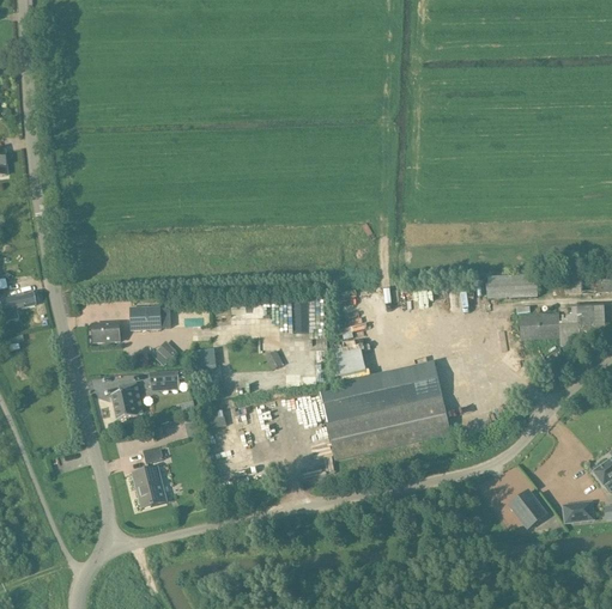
[(611,291),(611,273),(563,275),(564,293),(611,291)]
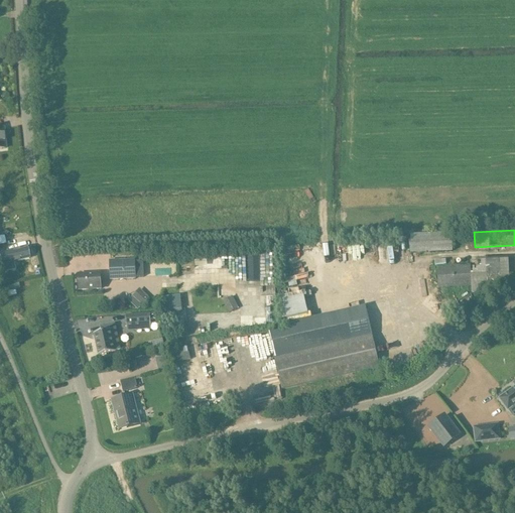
[(409,251),(452,250),(449,231),(408,233),(409,251)]
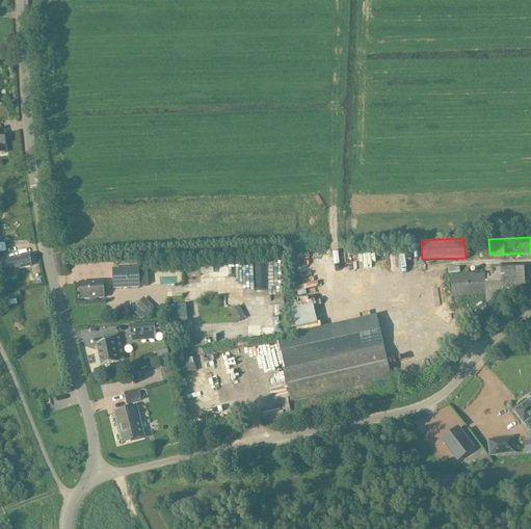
[(2,259),(0,259),(0,264),(3,278),(15,275),(14,267),(29,264),(27,253),(10,257),(2,259)]
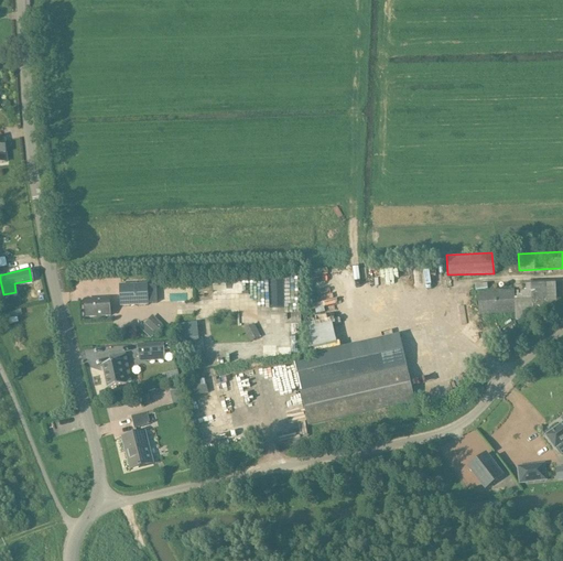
[(270,304),(282,304),(282,277),(270,277),(270,304)]
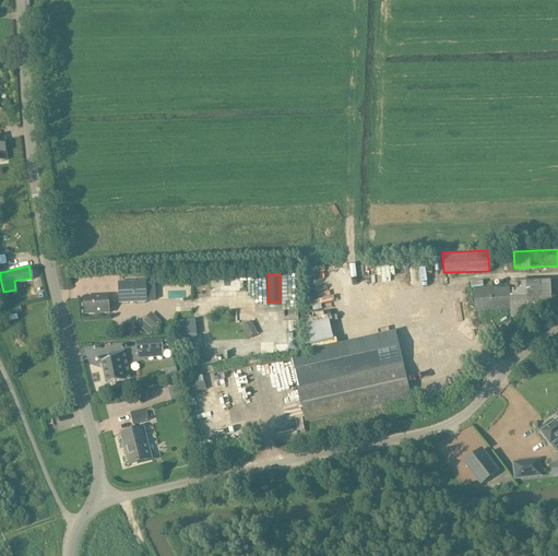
[(253,276),(197,278),(197,286),(253,286),(253,276)]
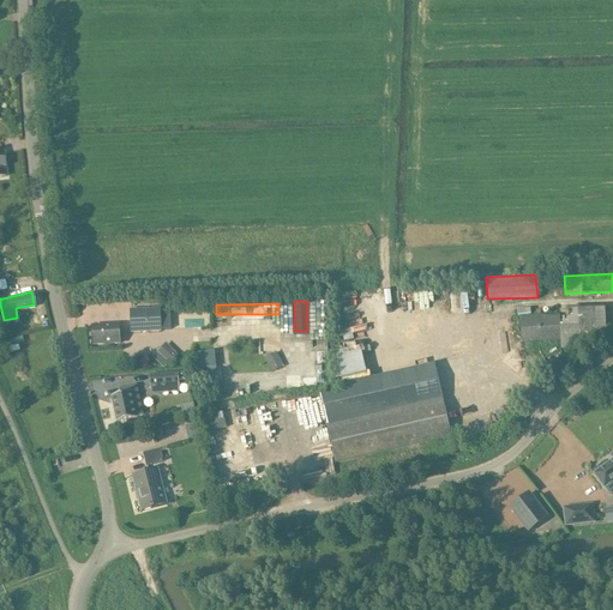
[(130,332),(161,330),(161,327),(160,308),(160,306),(128,307),(130,332)]
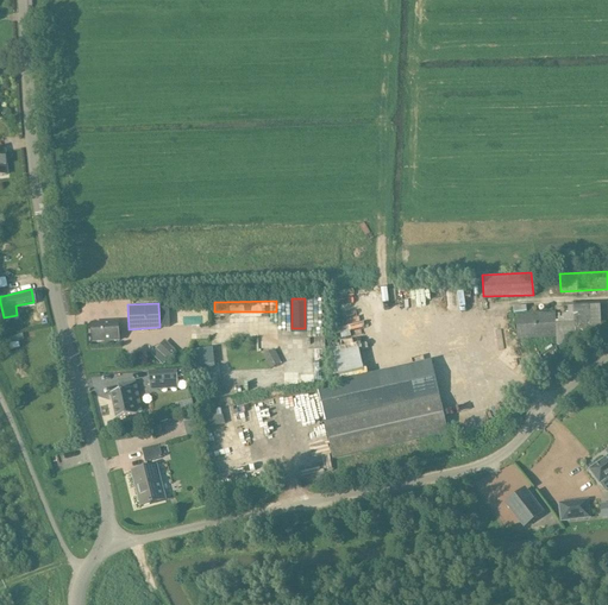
[(169,325),(168,306),(158,306),(160,325),(169,325)]
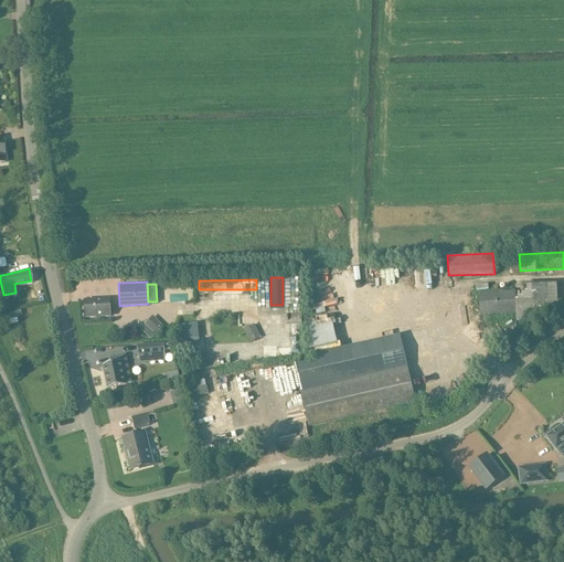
[(515,310),(513,287),(478,289),(479,313),(515,310)]
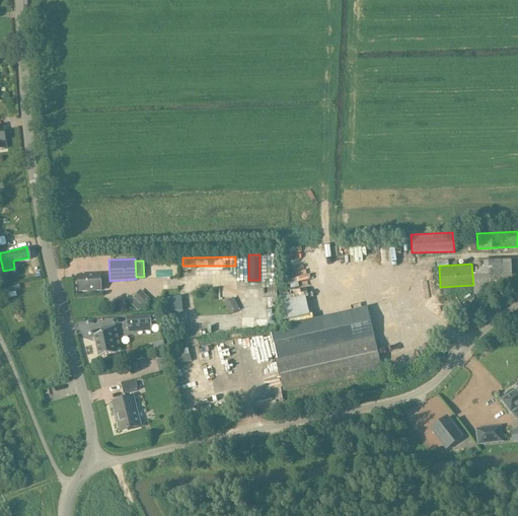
[(100,288),(99,273),(77,275),(78,289),(100,288)]
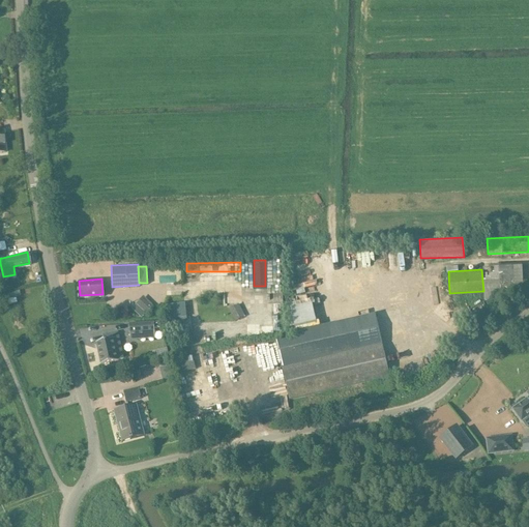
[(141,314),(150,304),(144,298),(140,302),(136,301),(131,305),(141,314)]
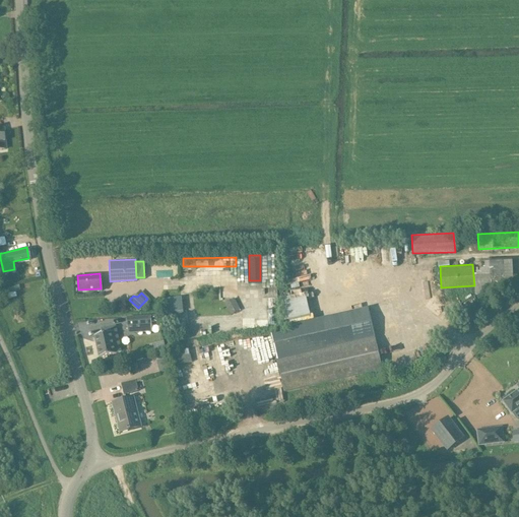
[(192,293),(166,295),(168,321),(194,319),(192,293)]
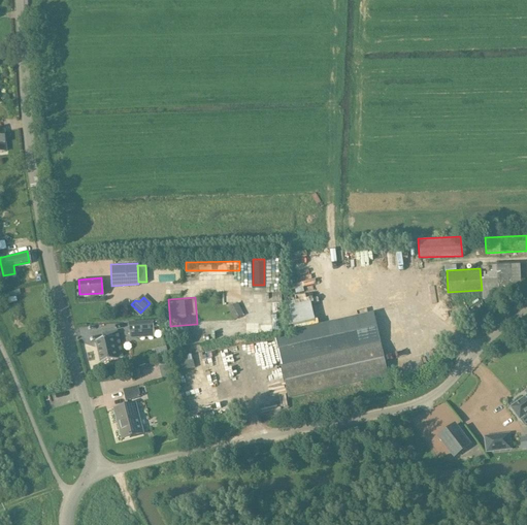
[(270,310),(271,300),(262,299),(261,310),(270,310)]
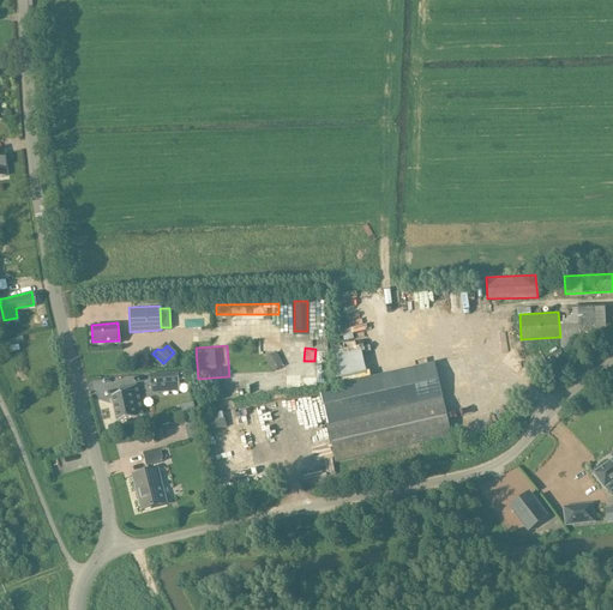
[(271,369),(283,363),(276,349),(264,355),(271,369)]
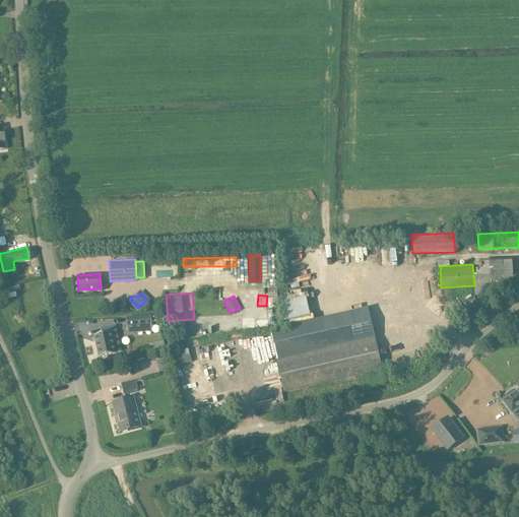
[(150,314),(126,315),(127,330),(136,330),(135,325),(151,324),(150,314)]
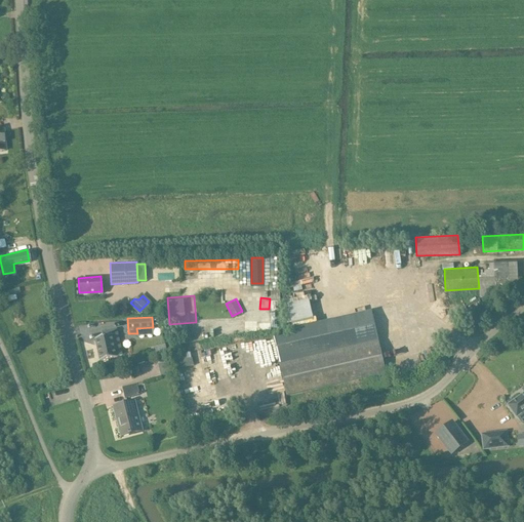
[(120,349),(116,327),(101,330),(102,335),(94,337),(99,359),(117,356),(116,350),(120,349)]
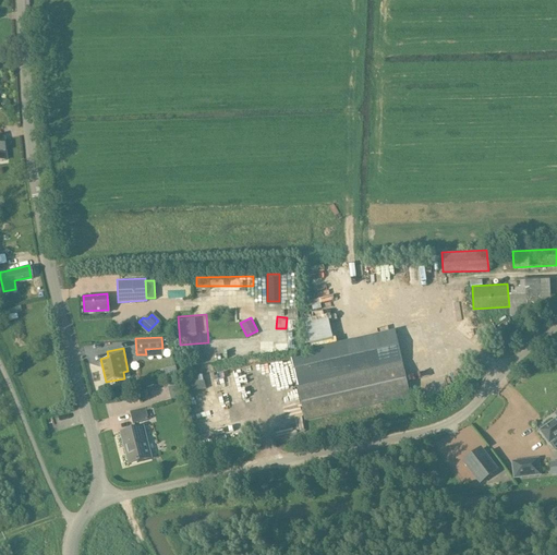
[(401,361),(297,386),(304,420),(409,396),(401,362),(401,361)]
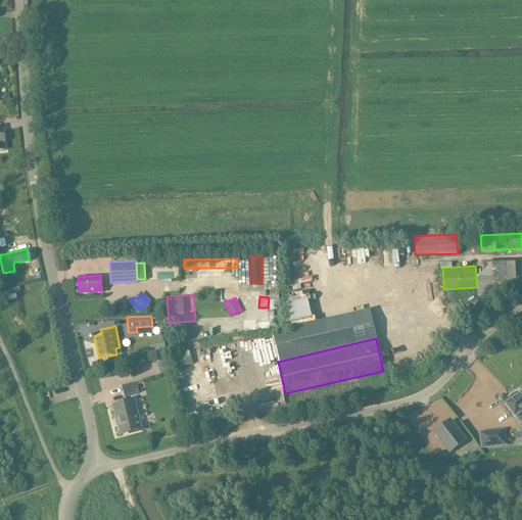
[(153,353),(168,350),(164,340),(151,343),(153,353)]
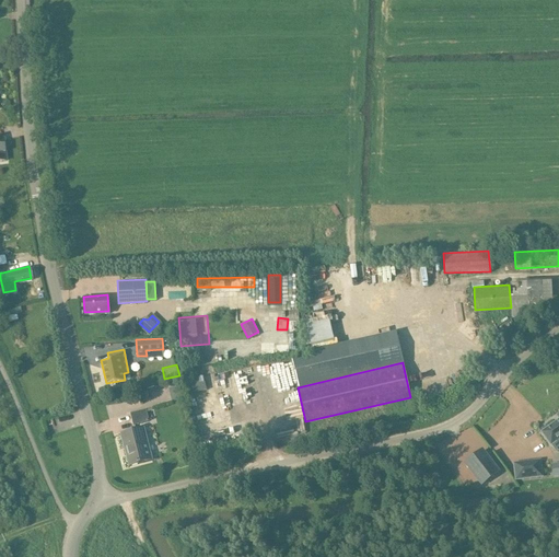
[(204,373),(189,378),(194,391),(208,386),(204,373)]
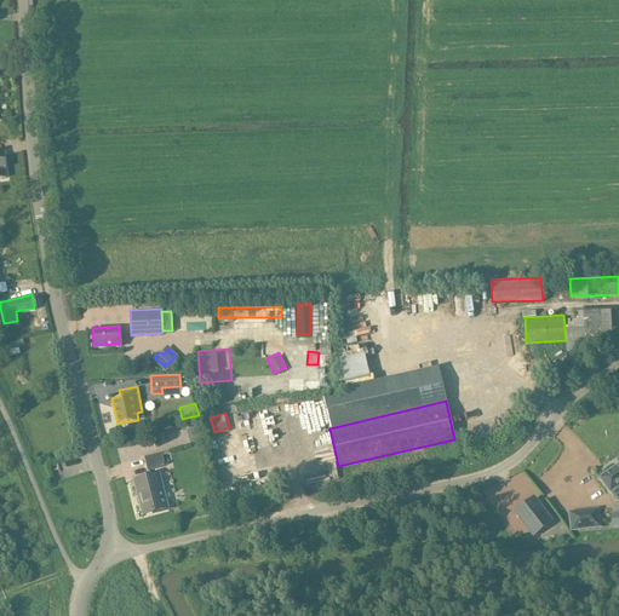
[(188,426),(190,439),(200,438),(198,425),(188,426)]
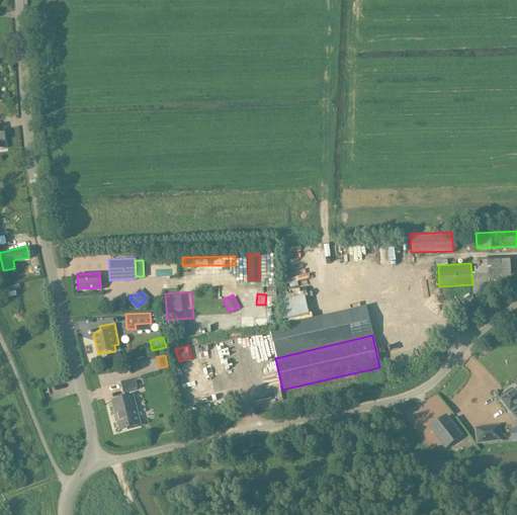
[(124,391),(138,388),(135,375),(121,378),(124,391)]
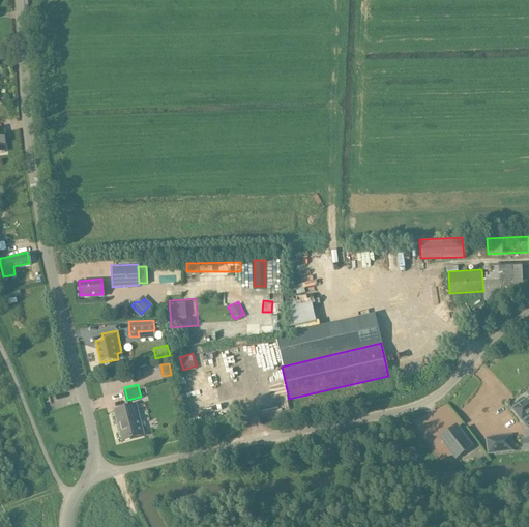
[(528,392),(528,394),(512,407),(522,418),(526,425),(528,421),(528,389),(527,391),(528,392)]
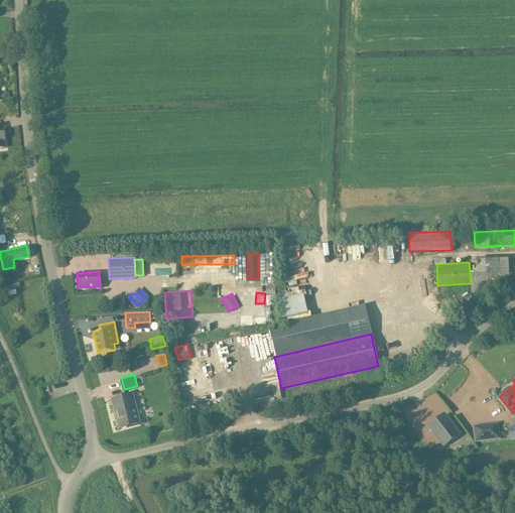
[(131,393),(125,394),(112,398),(119,427),(139,422),(131,393)]
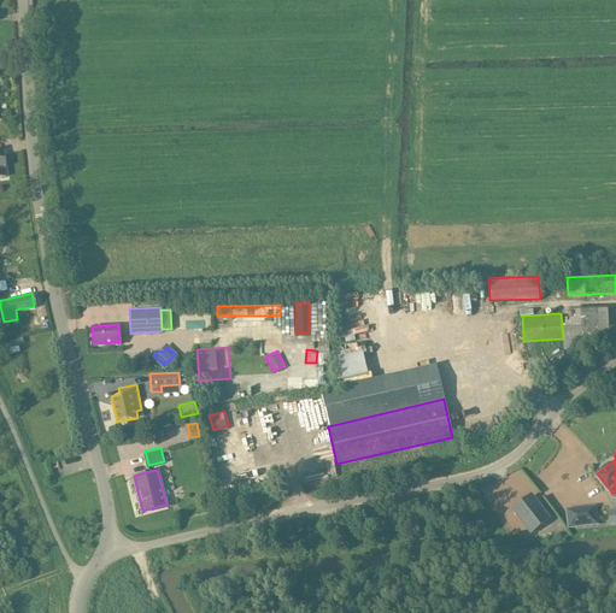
[(531,491),(510,507),(531,532),(550,518),(531,491)]
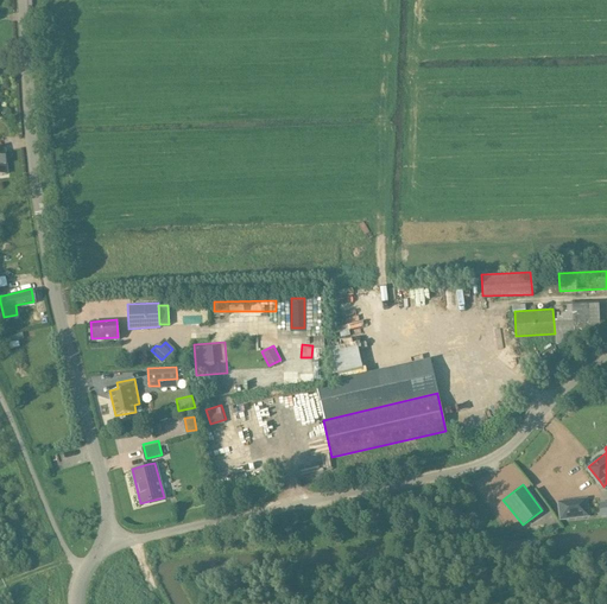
[(563,517),(586,515),(583,501),(562,503),(563,517)]
